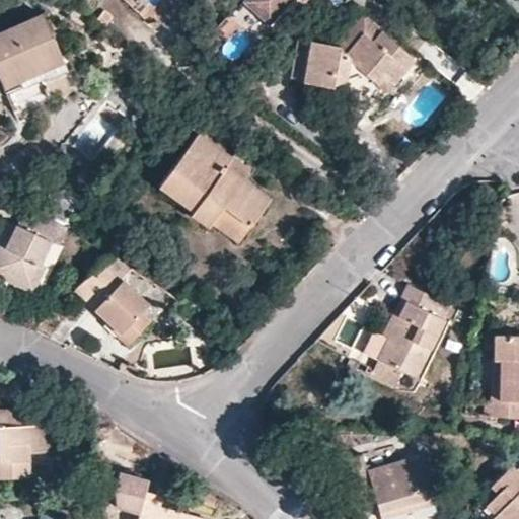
[(251,0),(248,5),(275,26),(296,0),(302,0),(306,3),(308,0),(251,0)]
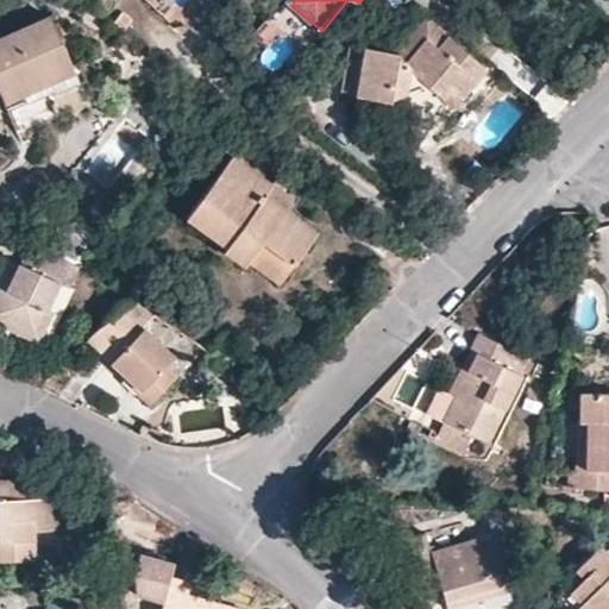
[(115,31),(124,19),(111,11),(104,23),(115,31)]
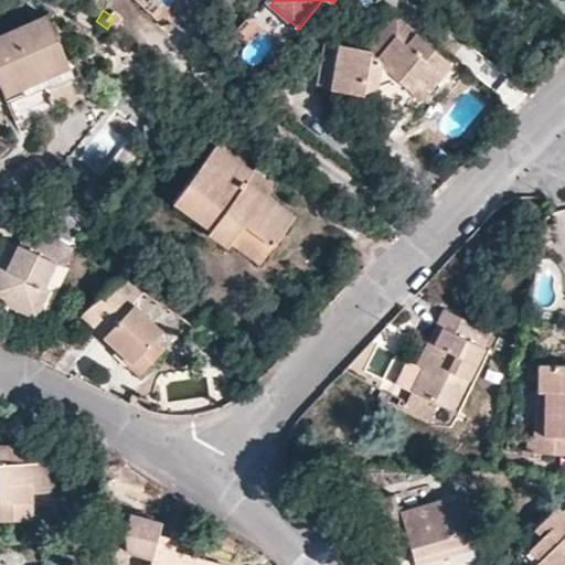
[(70,73),(33,17),(0,38),(0,88),(9,102),(19,95),(22,100),(11,107),(21,124),(55,102),(48,88),(70,73)]
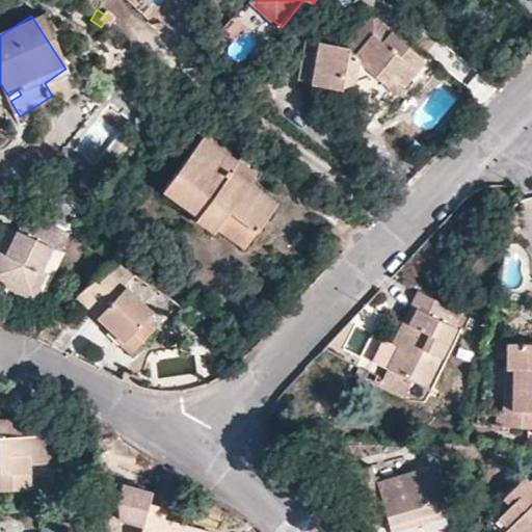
[(355,58),(348,48),(308,41),(297,82),(338,94),(340,87),(350,85),(346,76),(366,71),(373,79),(389,90),(395,81),(402,86),(420,65),(388,40),(380,48),(372,41),(355,58)]
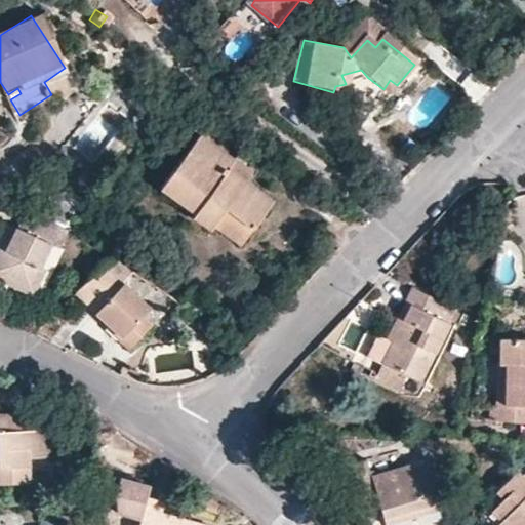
[(368,78),(361,70),(341,75),(346,84),(368,78)]
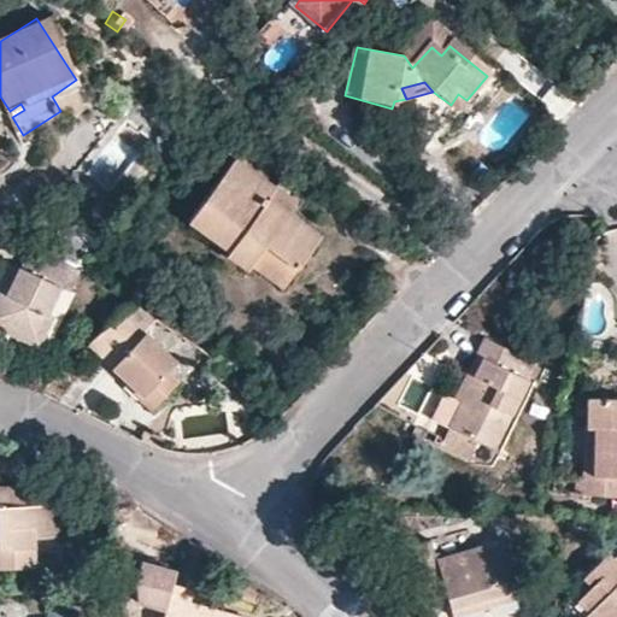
[(271,199),(268,201),(247,187),(254,175),(235,160),(193,219),(233,251),(233,256),(248,268),(254,264),(265,247),(298,271),(322,238),(271,199)]
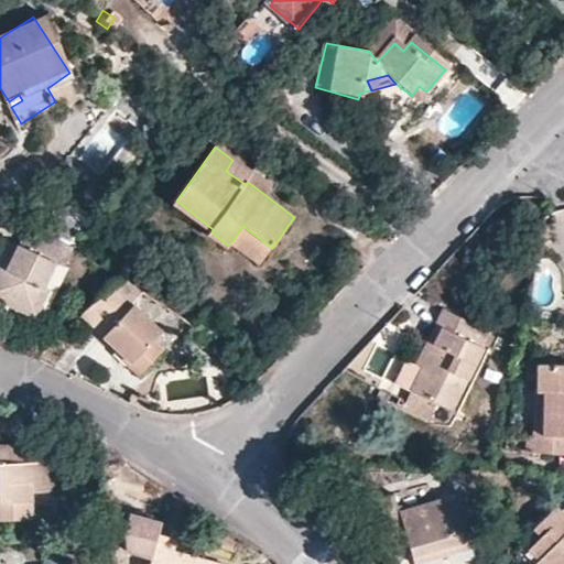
[(248,182),(252,174),(232,160),(226,171),(245,184),(248,182)]
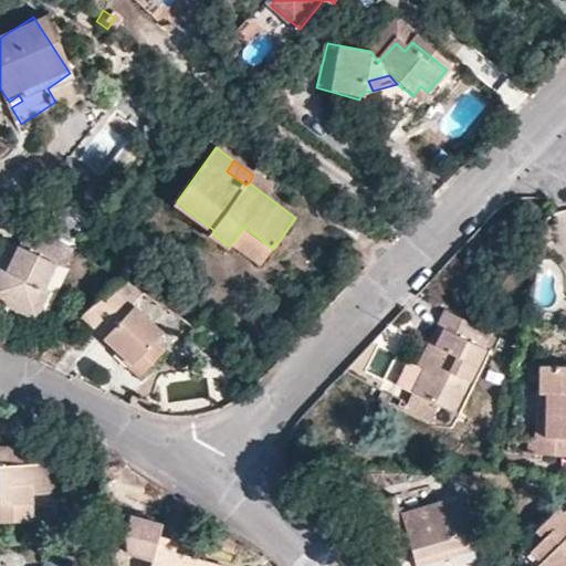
[(243,227),(233,242),(263,262),(273,249),(243,227)]
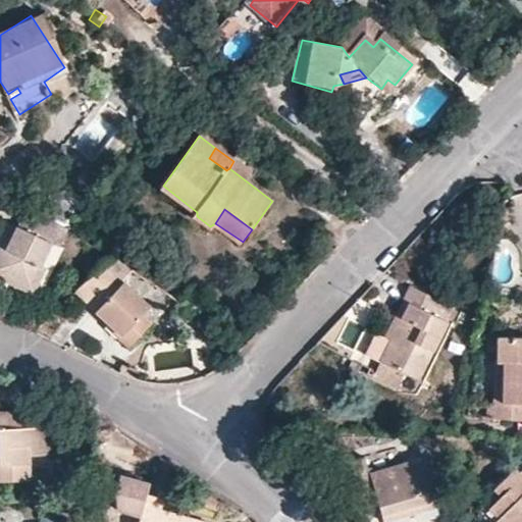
[(27,213),(19,229),(6,259),(0,256),(0,280),(37,297),(50,270),(44,267),(53,249),(62,252),(71,233),(27,213)]
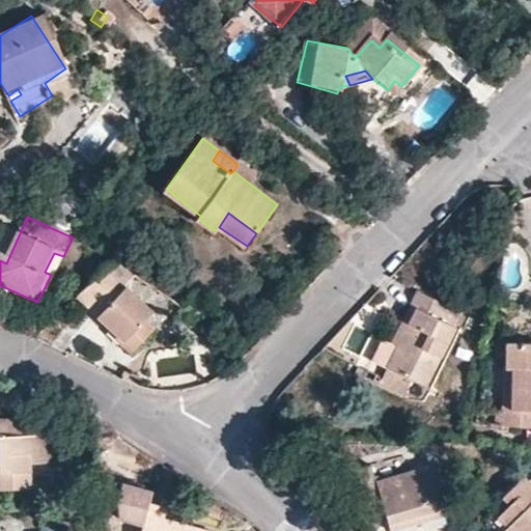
[(20,233),(10,230),(0,252),(0,260),(6,263),(20,233)]
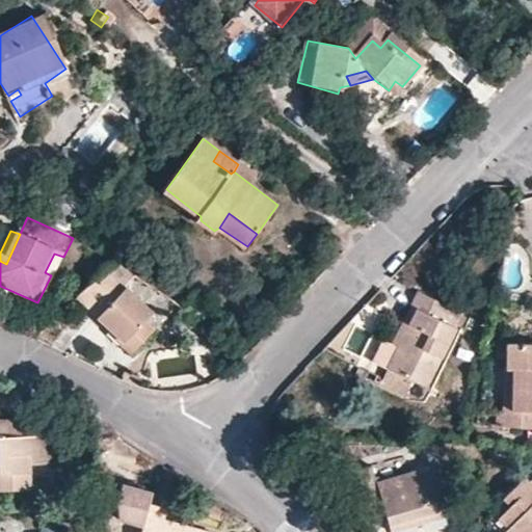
[(117,267),(94,251),(69,299),(90,316),(108,286),(117,267)]
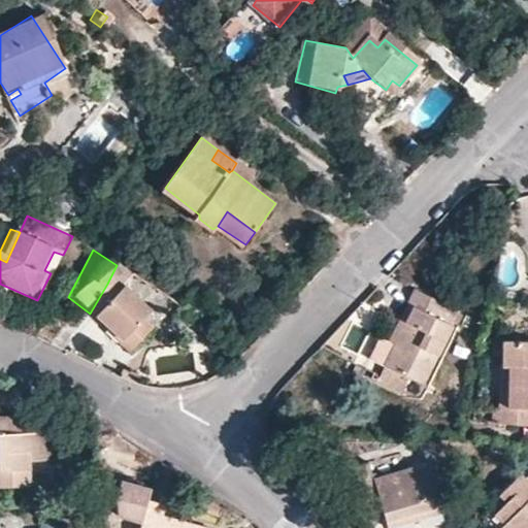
[(144,320),(133,312),(137,304),(107,284),(90,314),(88,316),(112,332),(110,340),(124,350),(144,320)]
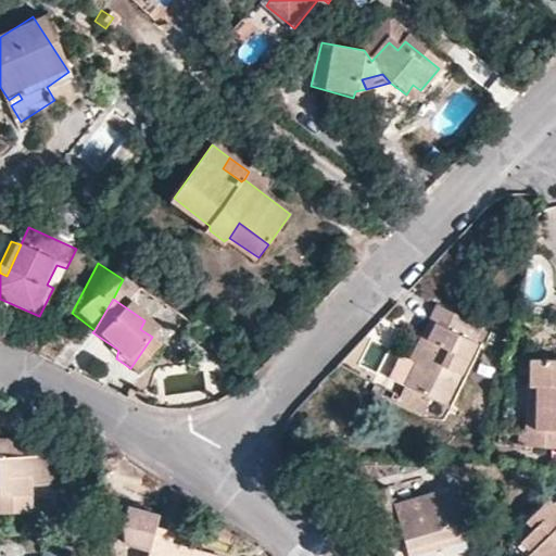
[(404,384),(431,397),(446,405),(483,327),(437,303),(429,320),(434,323),(404,384)]
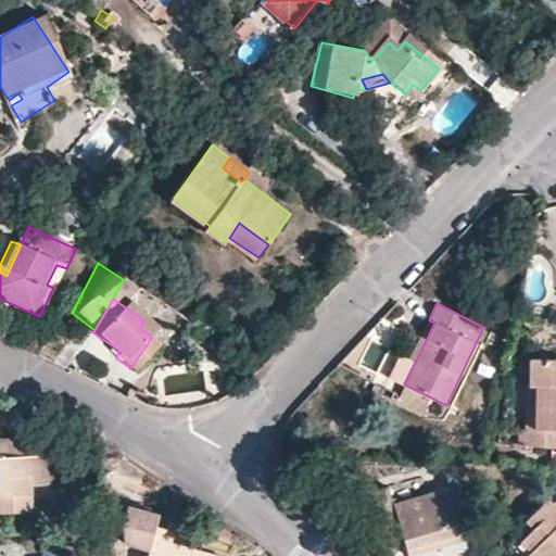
[(187,335),(193,323),(177,313),(171,324),(187,335)]
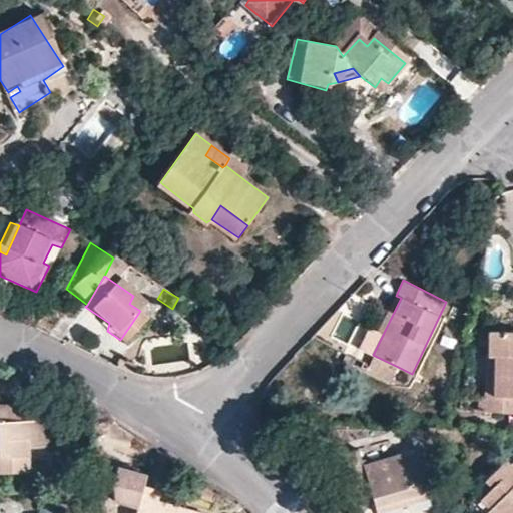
[(359,348),(373,355),(401,298),(396,296),(378,332),(369,327),(359,348)]
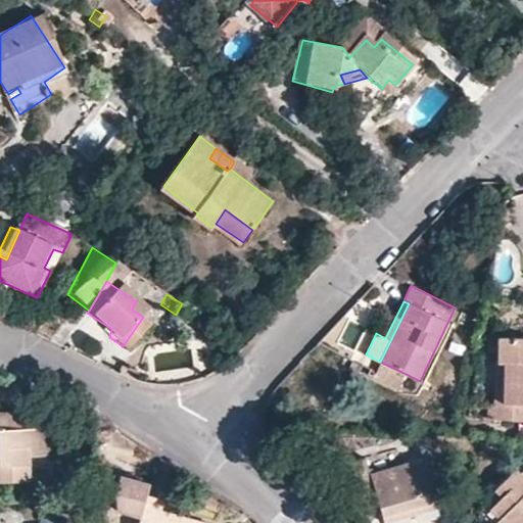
[(512,403),(522,403),(522,336),(498,337),(498,363),(504,363),(503,405),(493,403),(488,403),(487,419),(511,420),(512,403)]
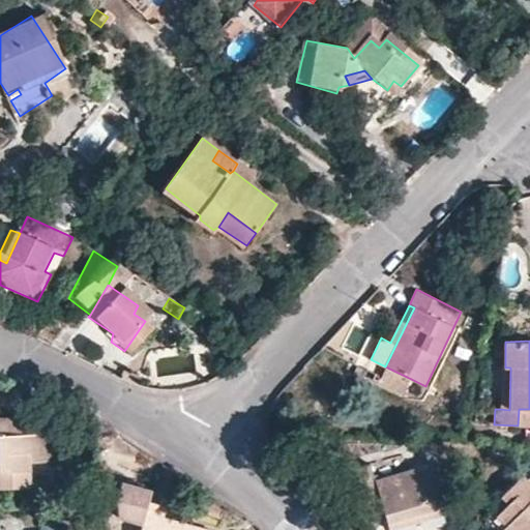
[(363,367),(357,364),(353,374),(358,376),(363,367)]
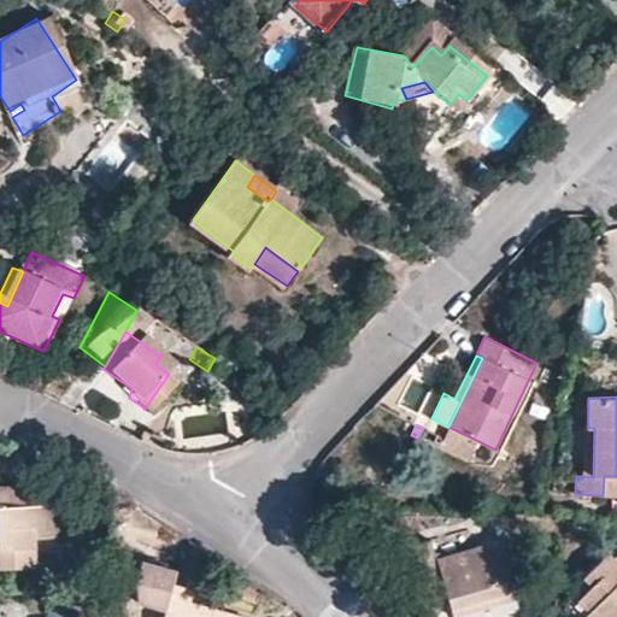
[(469,460),(479,441),(448,427),(439,446),(469,460)]
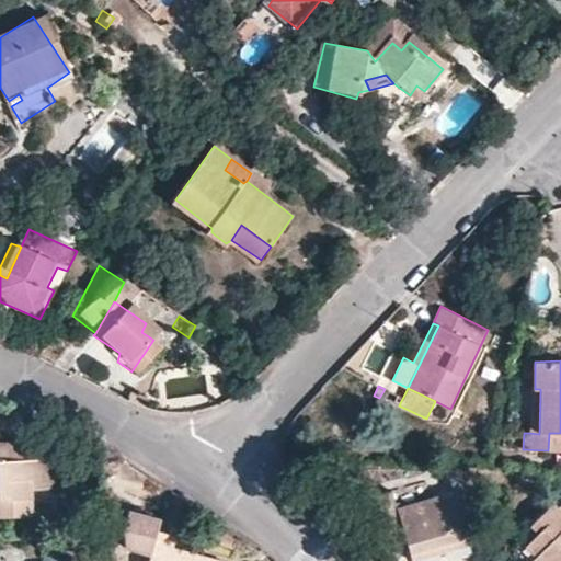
[(530,389),(529,433),(539,434),(540,389),(535,389),(530,389)]
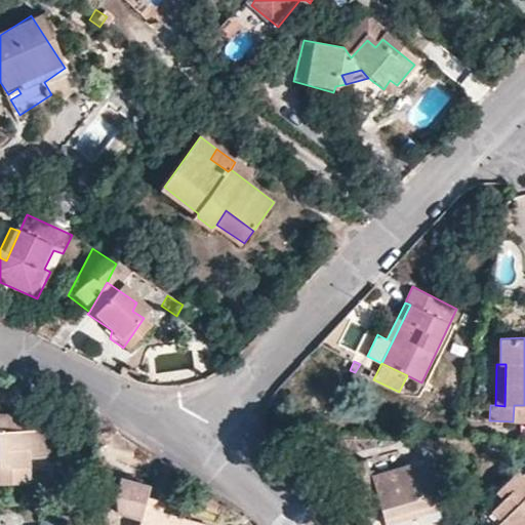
[(129,385),(133,375),(119,370),(116,377),(129,385)]
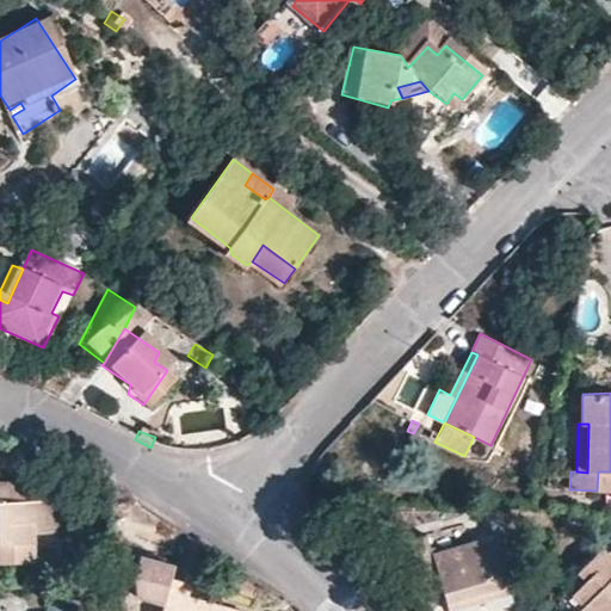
[(610,471),(598,471),(597,491),(610,491),(610,471)]
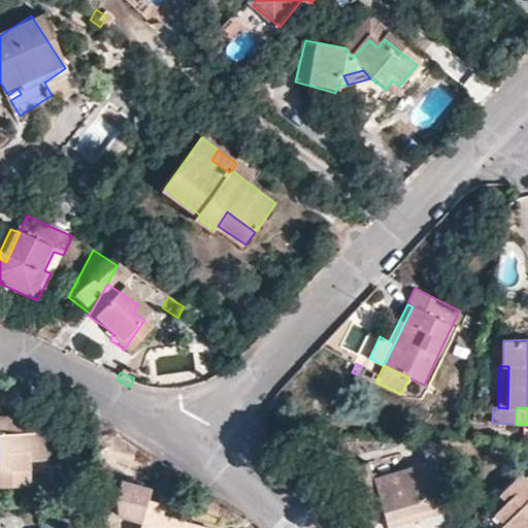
[(54,432),(26,434),(25,415),(0,416),(0,489),(35,488),(34,461),(56,460),(54,432)]
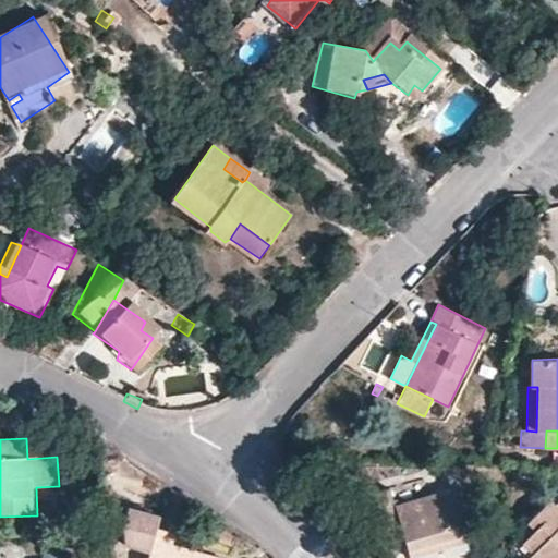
[(402,531),(404,540),(410,557),(413,557),(472,541),(456,487),(395,506),(389,488),(373,494),(386,535),(402,531)]
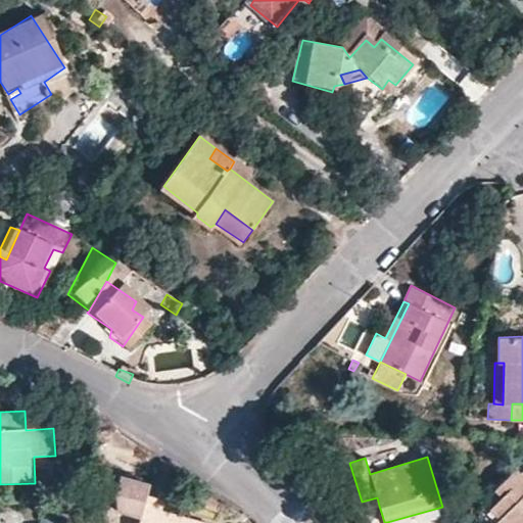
[(522,522),(522,476),(515,468),(493,489),(502,496),(490,508),(500,518),(494,522),(522,522)]
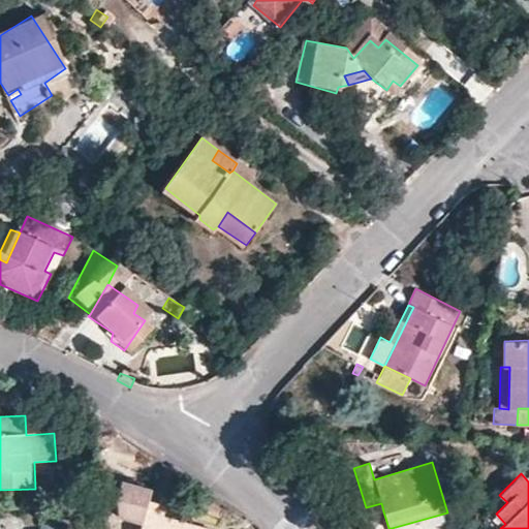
[(145,491),(116,483),(111,499),(112,518),(135,525),(142,502),(145,491)]
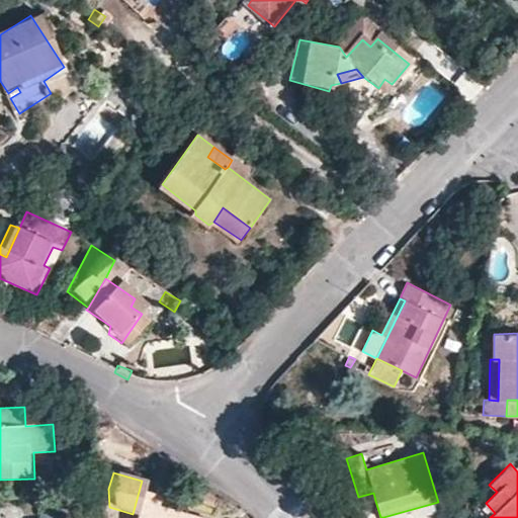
[(185,517),(186,516),(152,507),(155,498),(139,492),(133,514),(131,517),(185,517)]
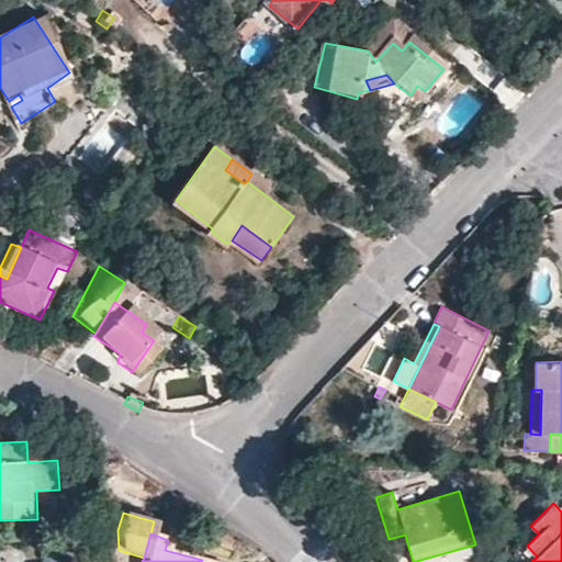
[(391,549),(407,543),(405,535),(389,539),(391,549)]
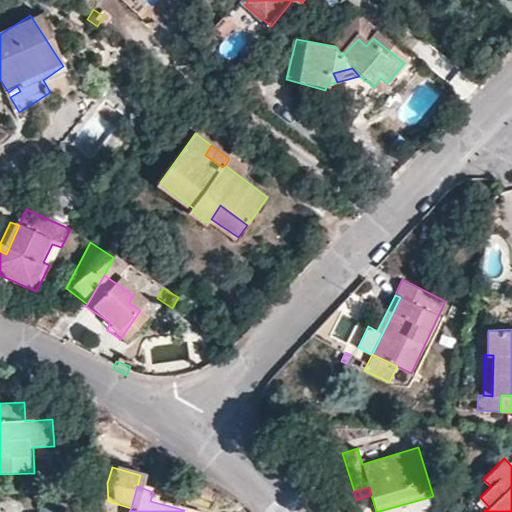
All buildings are outlined.
